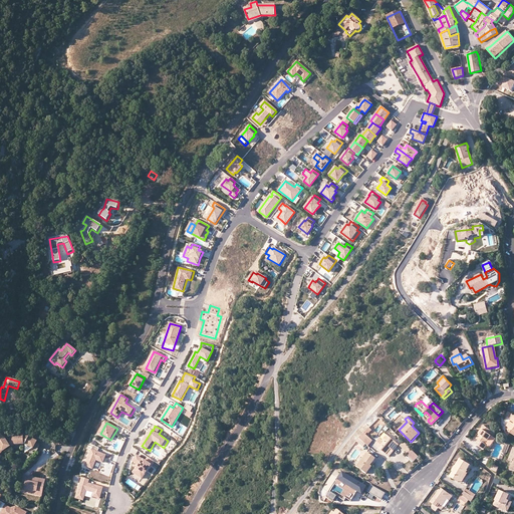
[(482,429),(483,430),(480,435),(477,439),(479,440),(478,442),(476,444),(485,450),(487,446),(491,449),(496,441),(497,442),(498,441),(494,437),(496,435),(484,426),(482,429)]
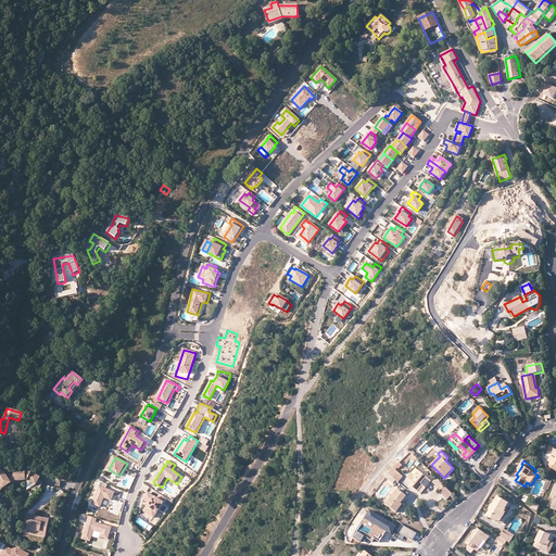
[(393,479),(393,480),(399,474),(396,471),(402,464),(401,463),(388,476),(393,479)]
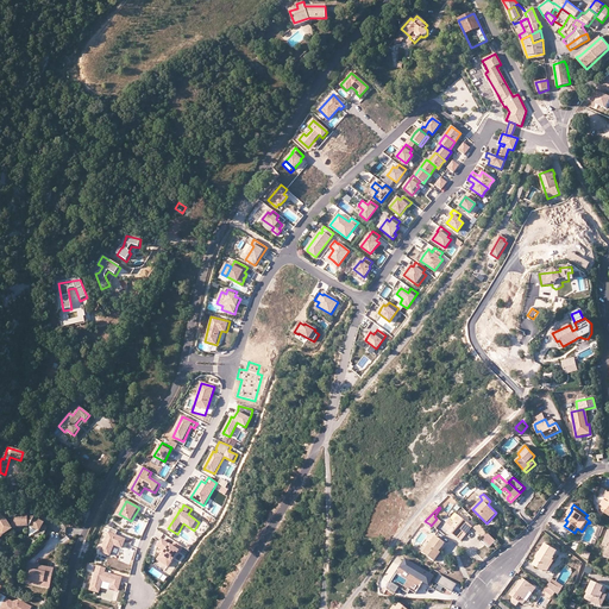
[(0,537),(2,534),(11,528),(12,527),(17,525),(30,525),(39,529),(43,522),(35,516),(27,515),(17,515),(8,521),(6,518),(0,513),(0,537)]
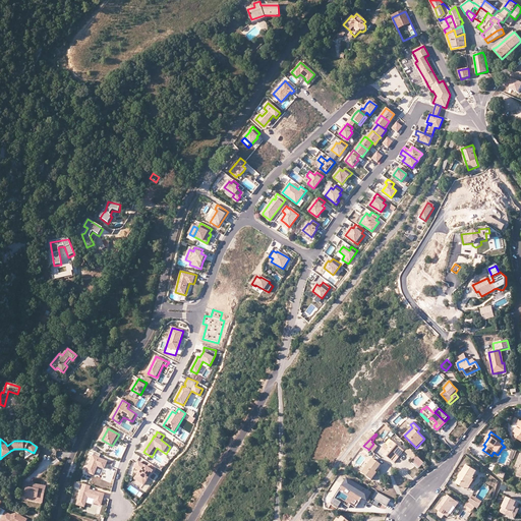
[(395,463),(399,458),(396,455),(401,449),(399,447),(396,445),(392,442),(383,453),(389,458),(395,463)]
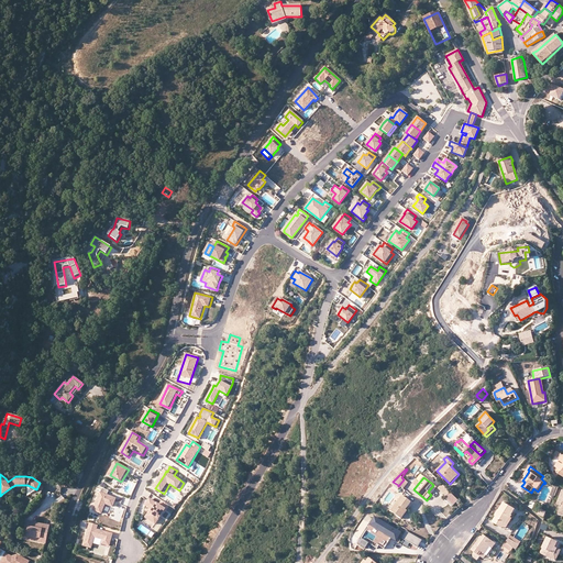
[(408,484),(404,479),(398,486),(403,489),(408,484)]
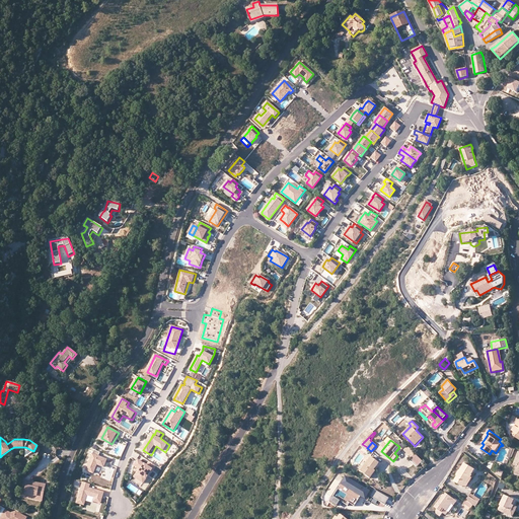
[(418,456),(408,446),(403,450),(414,460),(418,456)]
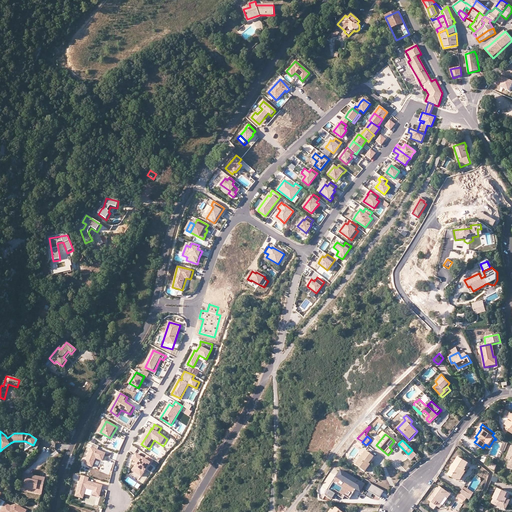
[(105,454),(91,448),(84,464),(92,468),(96,459),(102,461),(105,454)]
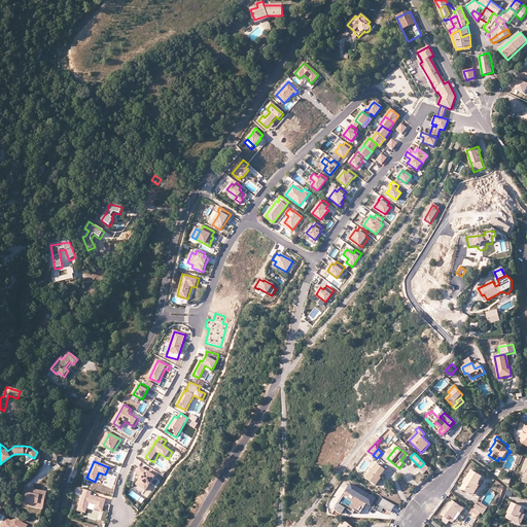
[(429,468),(424,463),(420,467),(419,468),(424,475),(429,468)]
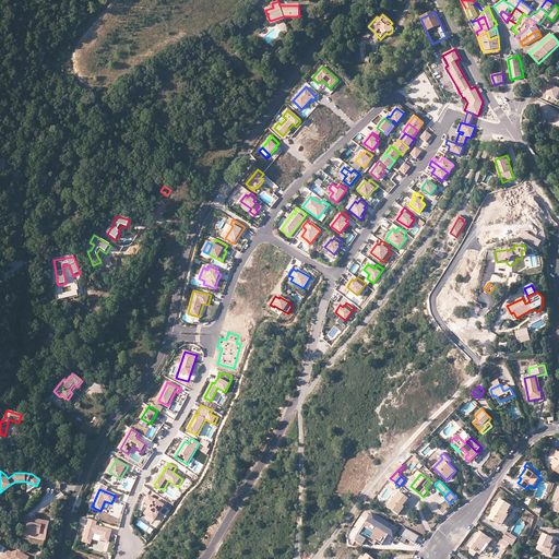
[(388,508),(395,514),(402,507),(403,508),(406,503),(408,500),(399,494),(388,508)]
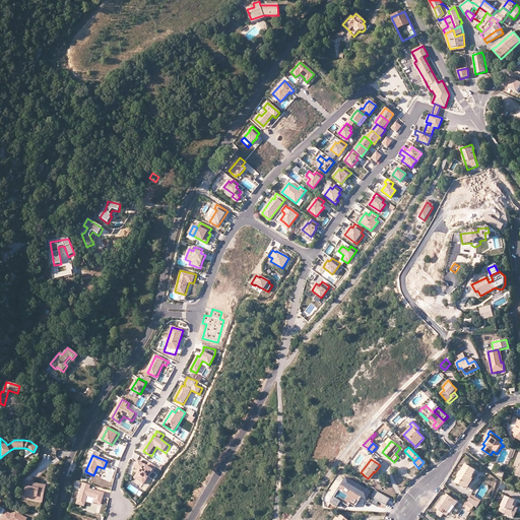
[(146,467),(138,461),(134,467),(141,472),(139,475),(140,476),(137,480),(143,485),(146,480),(147,480),(156,467),(149,463),(146,467)]
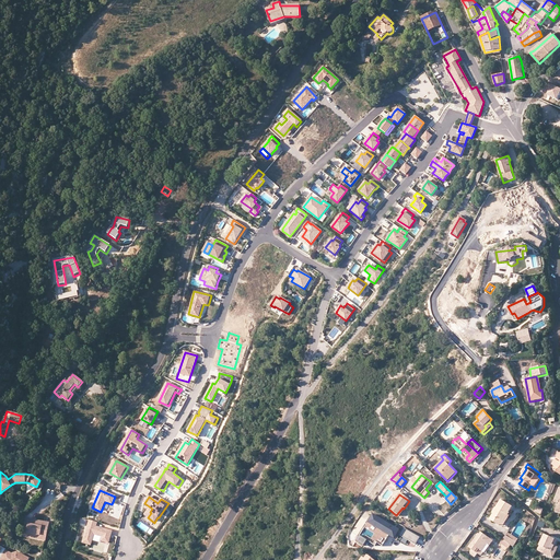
[(490,520),(500,526),(508,515),(509,515),(510,513),(509,513),(512,506),(501,500),(497,509),(498,509),(497,511),(493,515),(490,520)]
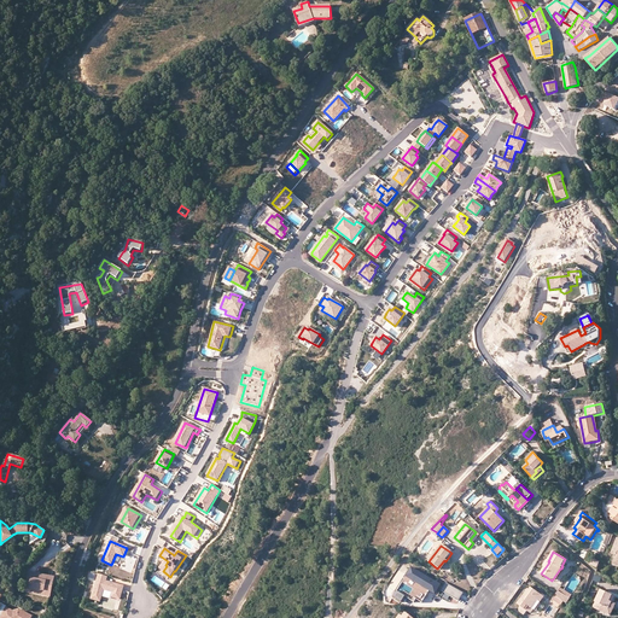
[(128,559),(124,570),(133,572),(135,561),(128,559)]
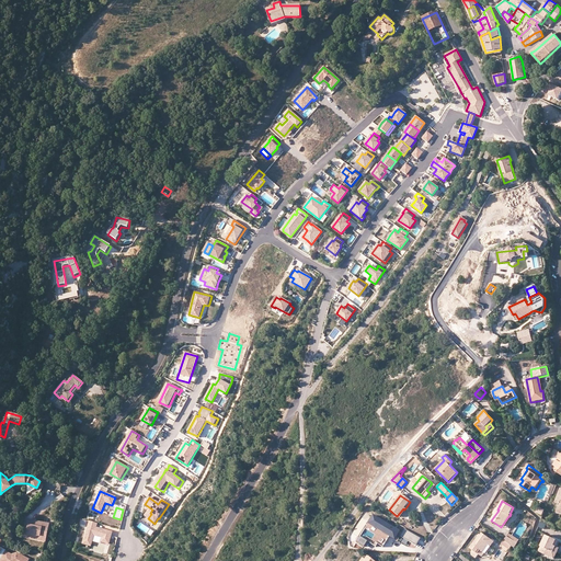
[(400,531),(374,516),(368,525),(381,533),(392,539),(396,541),(400,531)]
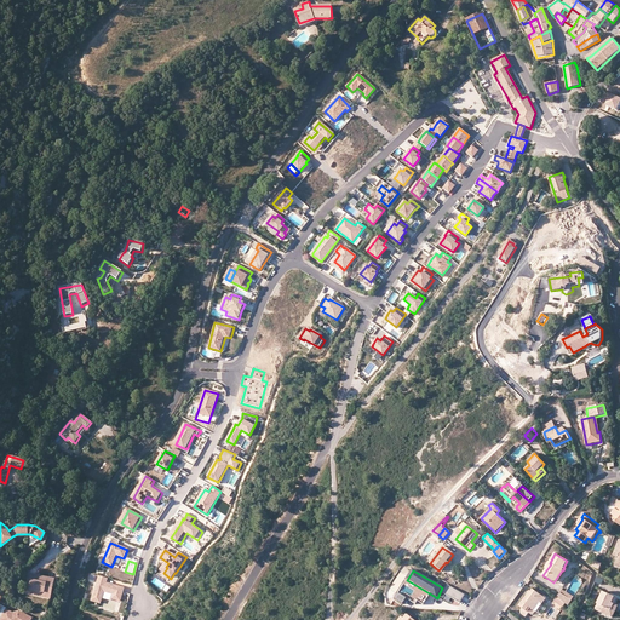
[(562,570),(554,583),(557,585),(564,572),(563,570),(562,570)]
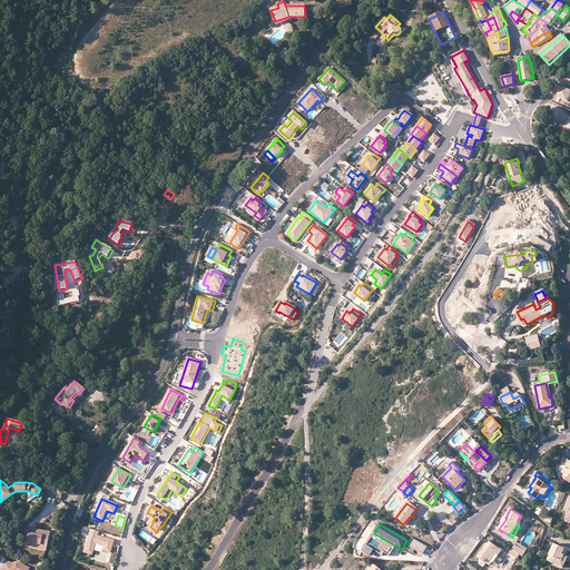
[(50,533),(25,528),(22,540),(26,541),(25,547),(46,551),(50,533)]
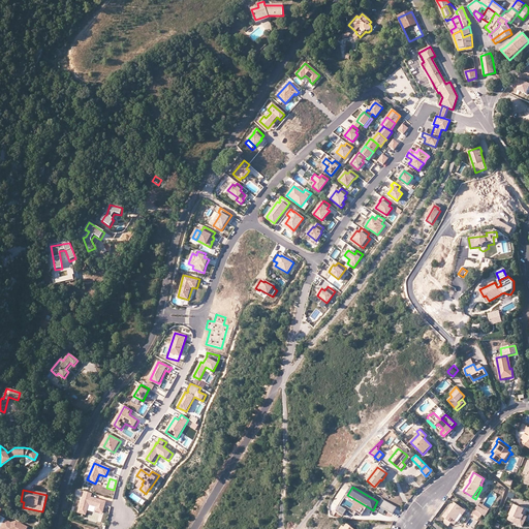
[(92,494),(85,492),(79,514),(86,516),(88,505),(96,507),(95,511),(102,514),(105,502),(90,498),(92,494)]
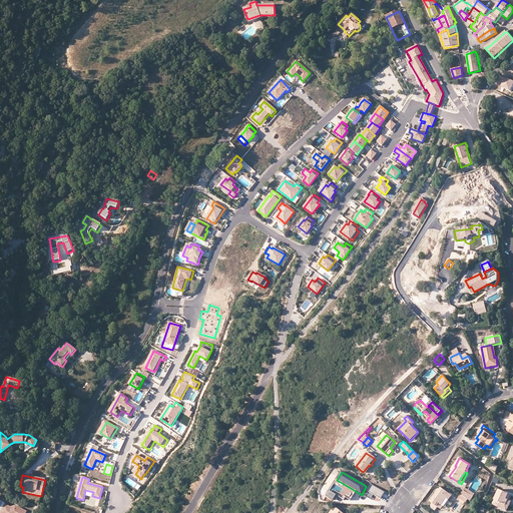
[(497,486),(500,479),(495,477),(492,484),(497,486)]
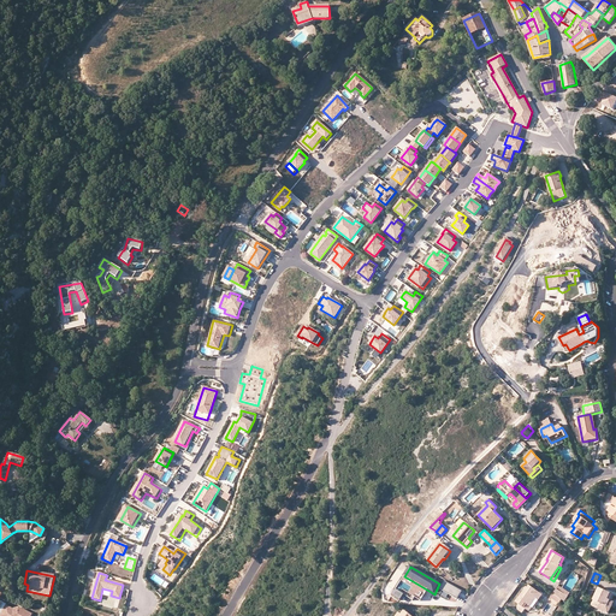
[(419,585),(404,576),(401,581),(413,588),(409,593),(403,590),(400,593),(404,596),(410,599),(419,585)]
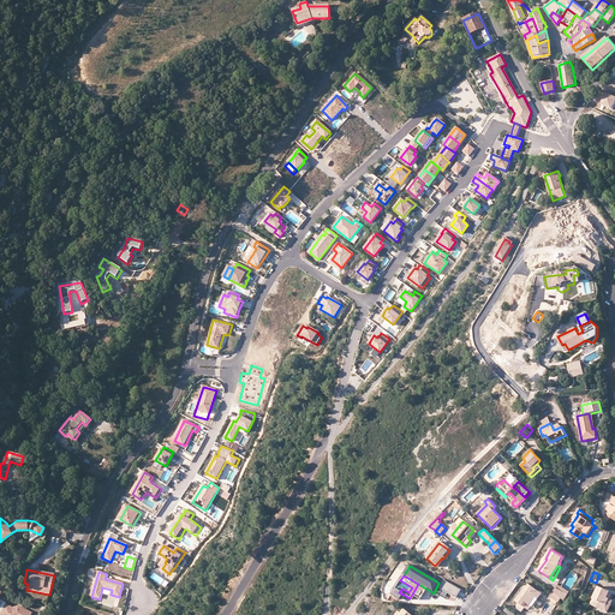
[(461,591),(443,580),(440,589),(457,598),(461,591)]
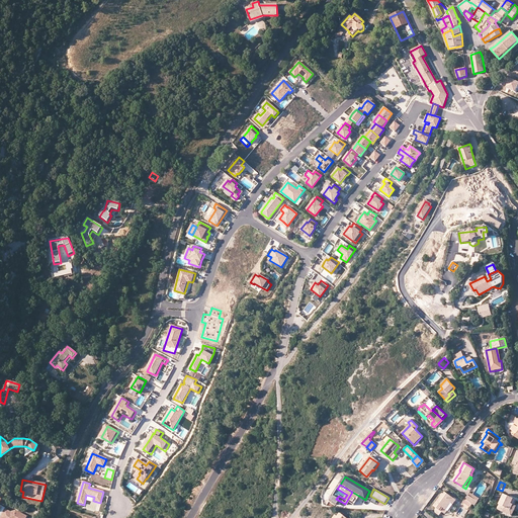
[(453,504),(456,501),(445,493),(443,496),(442,497),(441,497),(434,506),(437,508),(435,511),(435,513),(439,516),(442,512),(445,514),(447,511),(446,510),(444,509),(449,503),(451,504),(452,505),(453,504)]
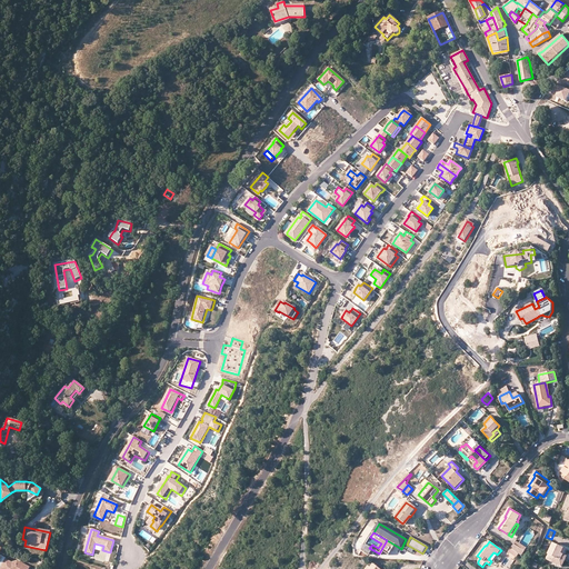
[(527,548),(516,541),(515,545),(525,550),(527,548)]
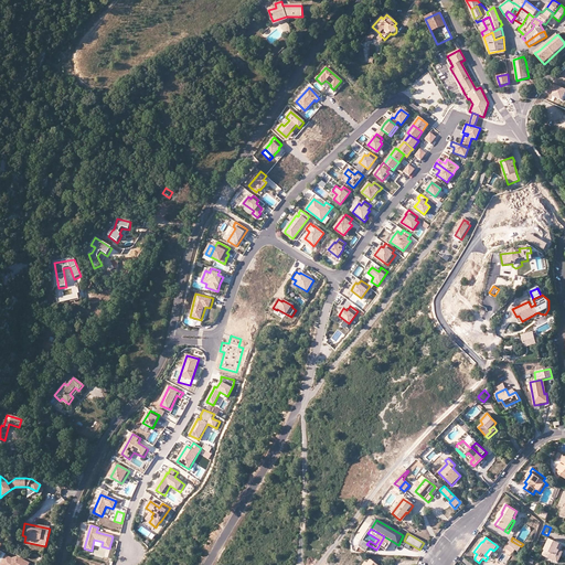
[(545,551),(557,556),(555,561),(558,563),(563,553),(557,550),(558,547),(561,544),(551,540),(545,551)]
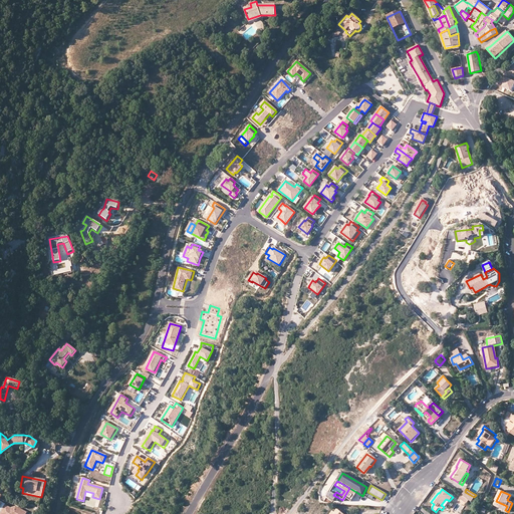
[(474,497),(465,492),(462,495),(469,500),(471,502),(474,497)]
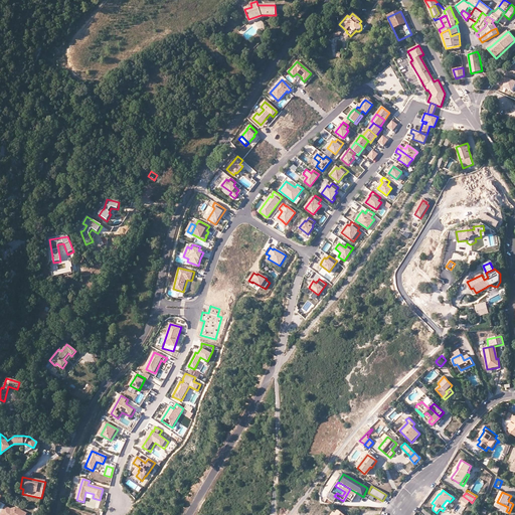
[(334,496),(331,494),(328,499),(335,503),(338,498),(334,496)]
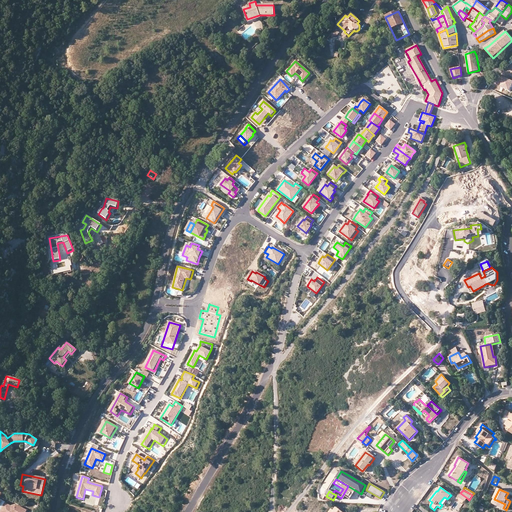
[(465,501),(467,498),(460,493),(458,496),(465,501)]
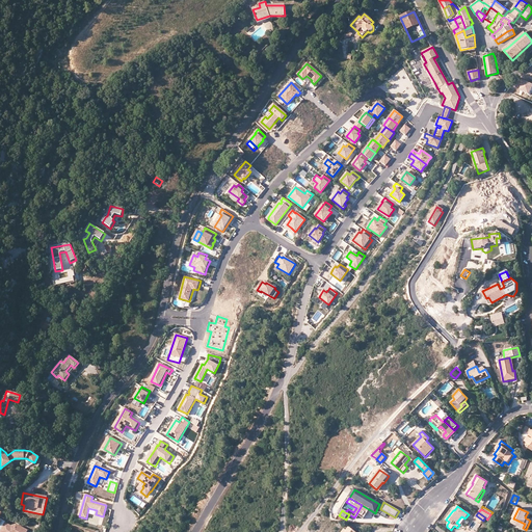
[(525,524),(513,519),(511,523),(515,525),(523,528),(525,524)]
